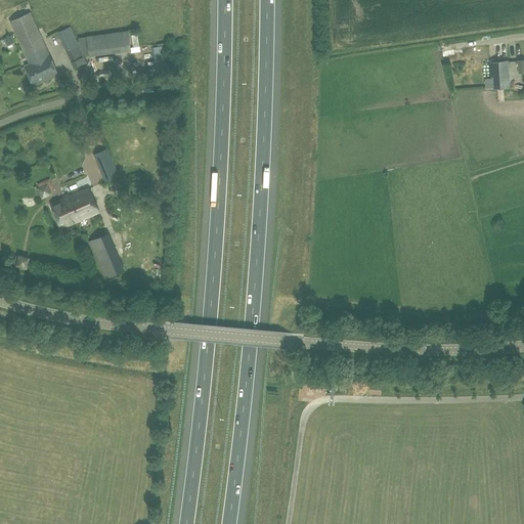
[(10,22),(29,63),(25,66),(34,85),(58,74),(30,12),(10,22)]
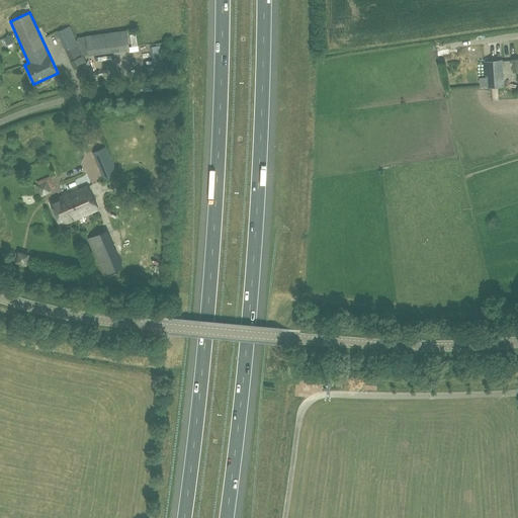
[(85,62),(69,26),(57,32),(73,67),(85,62)]
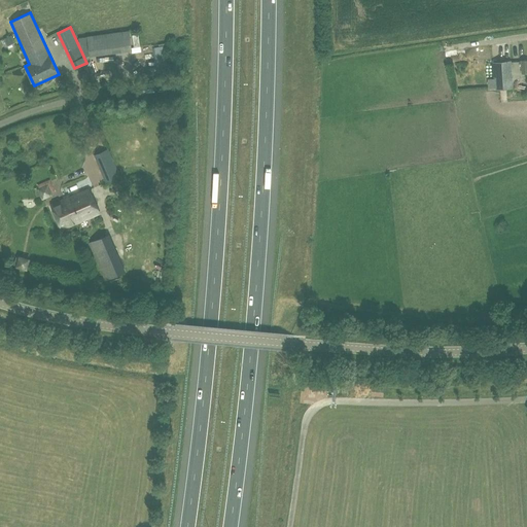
[(129,31),(88,37),(90,56),(131,50),(129,31)]
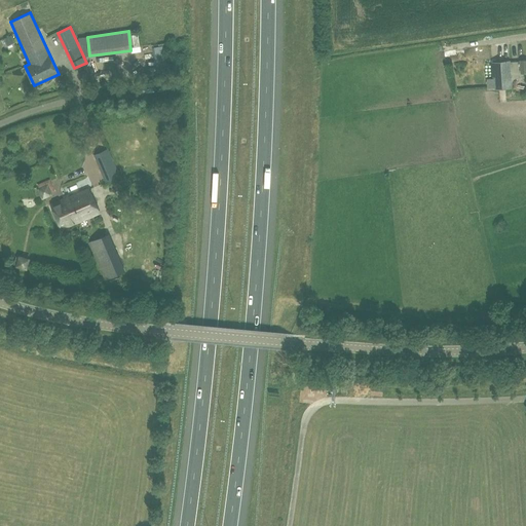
[(491,62),(492,78),(486,79),(487,89),(512,88),(510,60),(491,62)]
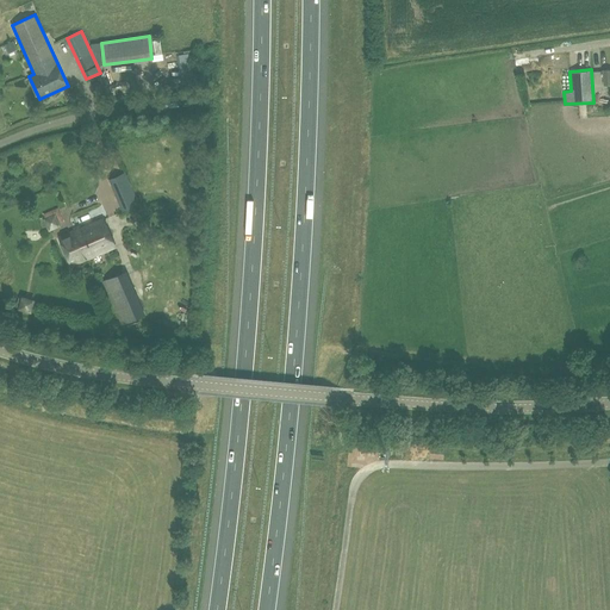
[(122,211),(138,204),(125,172),(109,179),(122,211)]
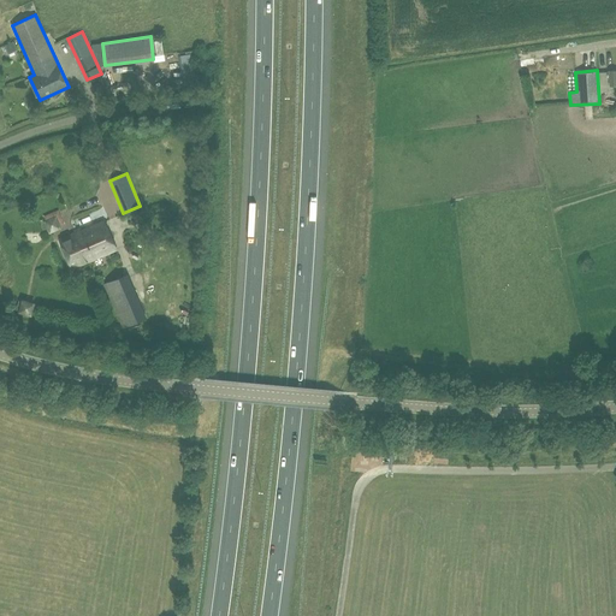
[(65,224),(58,209),(43,217),(46,220),(43,220),(48,234),(63,227),(61,225),(65,224)]
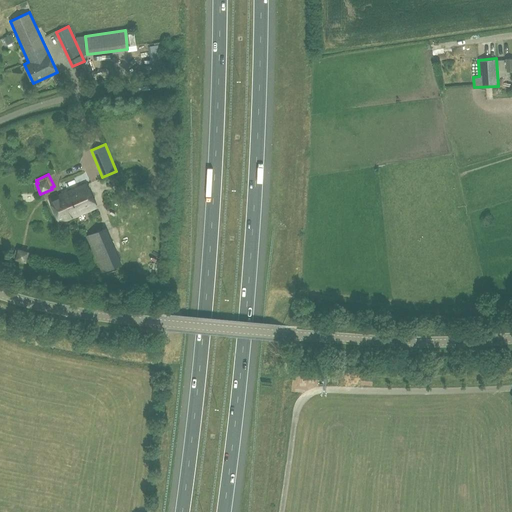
[(96,206),(86,183),(62,193),(73,217),(96,206)]
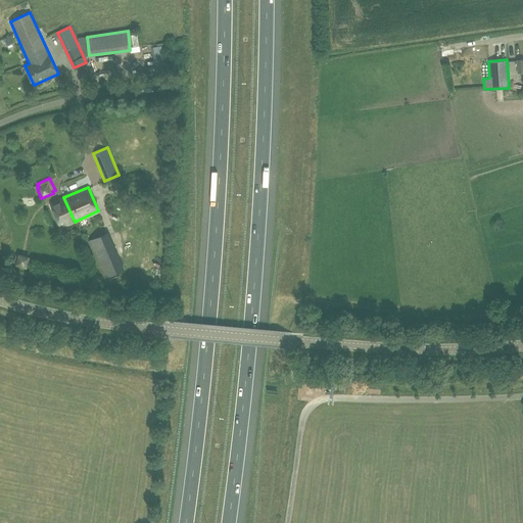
[(51,203),(61,227),(75,222),(63,197),(51,203)]
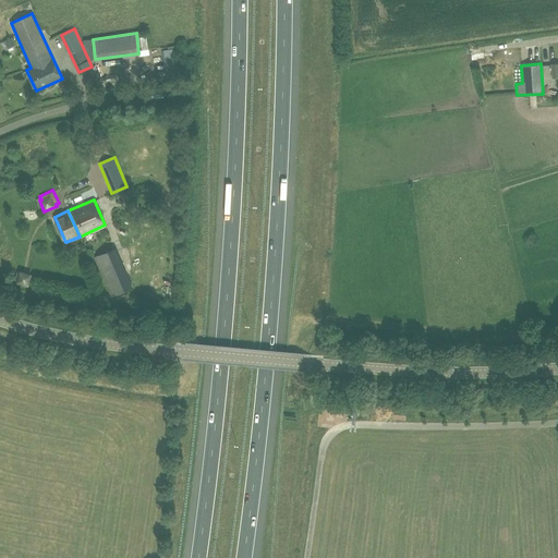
[(93,256),(97,265),(94,266),(96,270),(99,269),(111,296),(134,288),(116,247),(93,256)]
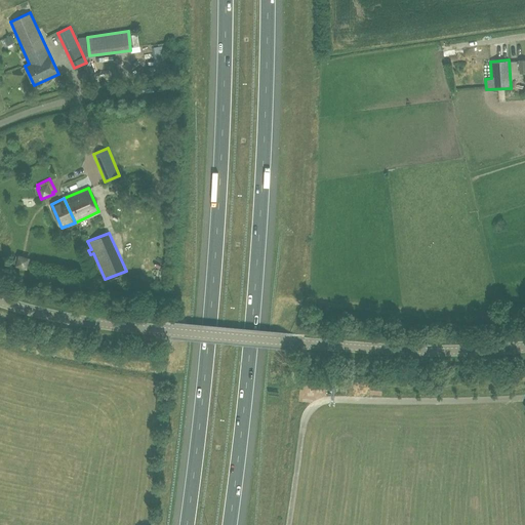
All buildings are outlined.
